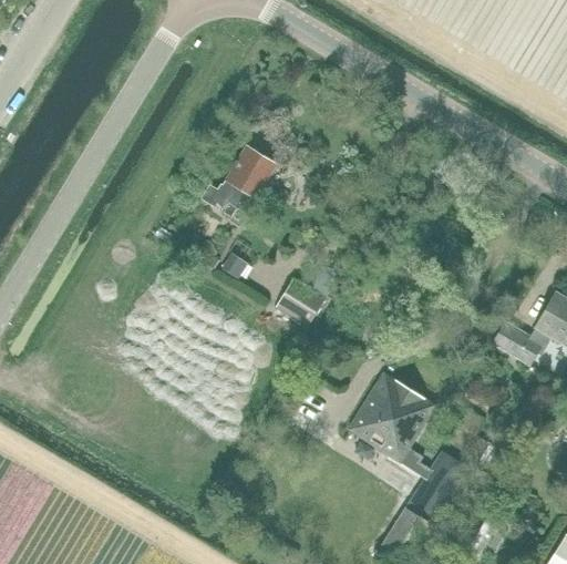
[(276,162),(246,144),(223,183),(220,182),(217,187),(209,182),(200,196),(232,215),(238,205),(246,212),(276,162)]
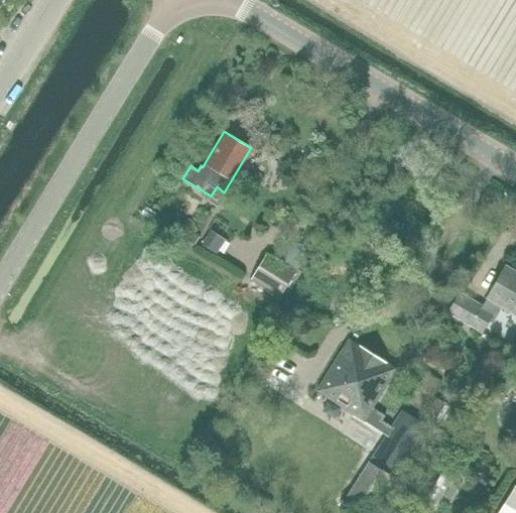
[(393,160),(388,169),(402,177),(407,168),(393,160)]
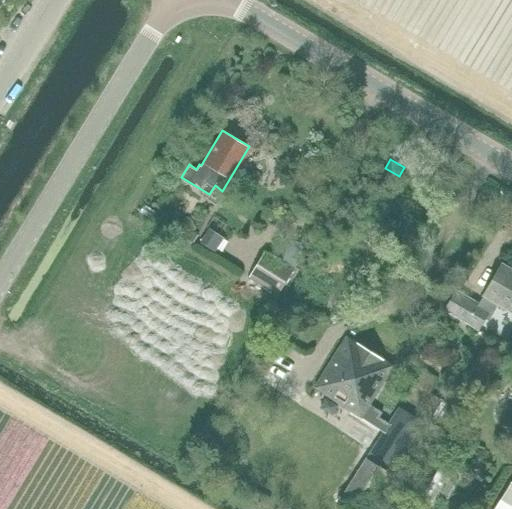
[(208,226),(199,240),(215,250),(224,236),(208,226)]
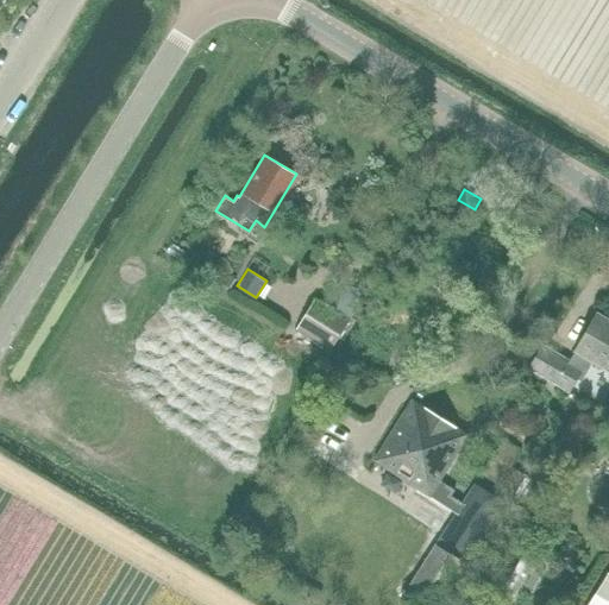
[(349,316),(356,287),(341,283),(336,308),(315,297),(296,327),(332,347),(349,316)]
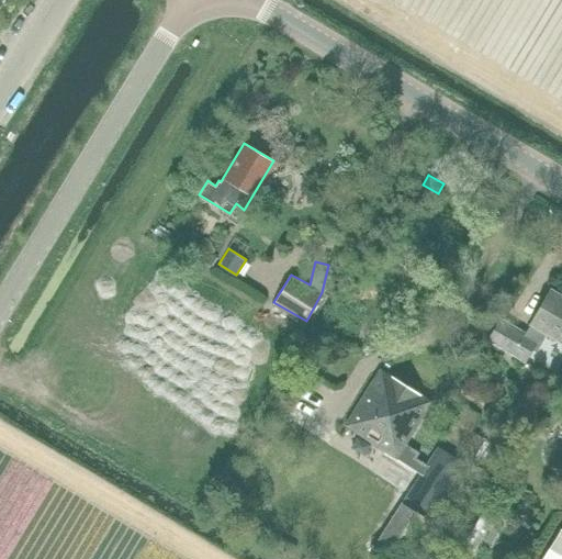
[(543,331),(561,342),(561,293),(551,288),(530,324),(532,325),(528,333),(501,317),(489,339),(527,360),(543,331)]
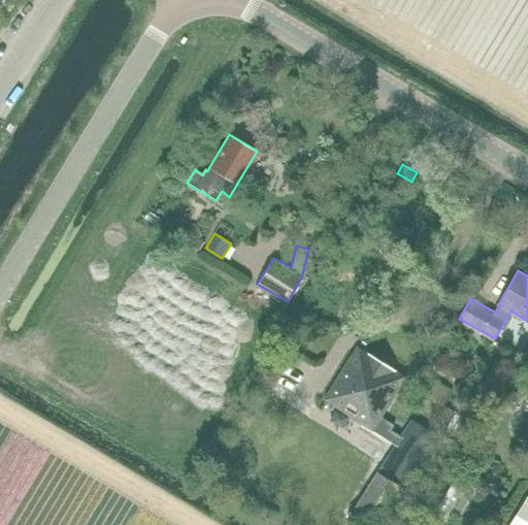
[(395,423),(382,414),(405,375),(358,346),(324,398),(372,429),(373,428),(394,443),(377,470),(376,470),(345,520),(355,524),(380,524),(437,434),(409,417),(400,433),(392,428),(395,423)]
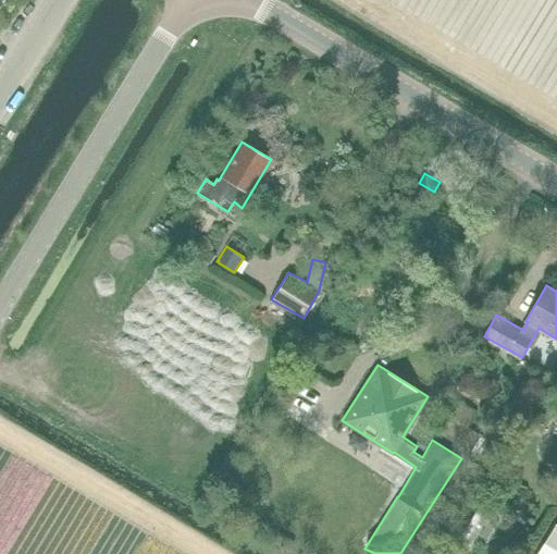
[(483,434),(452,414),(441,431),(471,452),(483,434)]
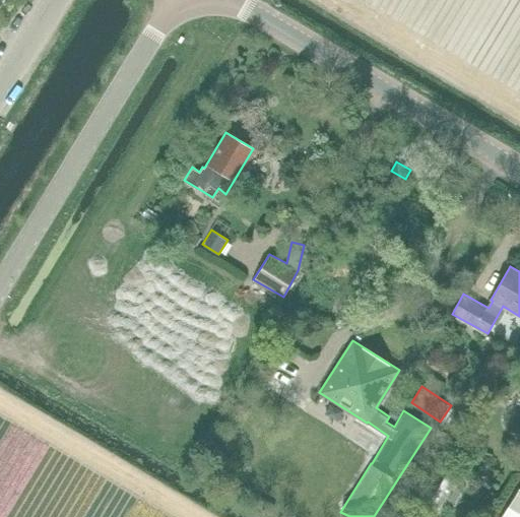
[(440,508),(456,481),(441,472),(425,500),(440,508)]
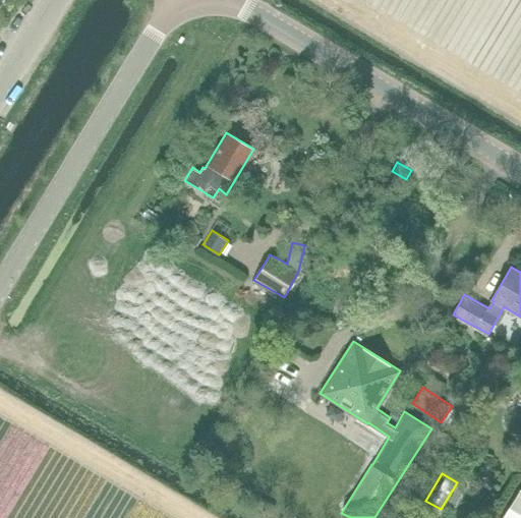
[(520,517),(520,486),(520,488),(501,517),(520,517)]
